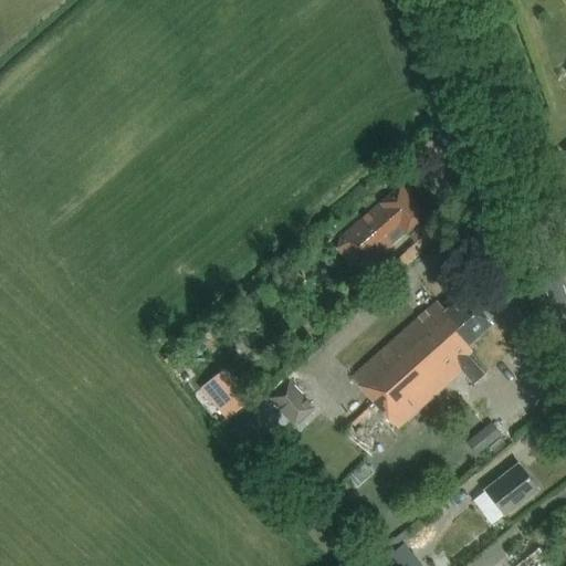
[(400,187),(339,240),(356,260),(386,233),(394,242),(425,216),(400,187)]
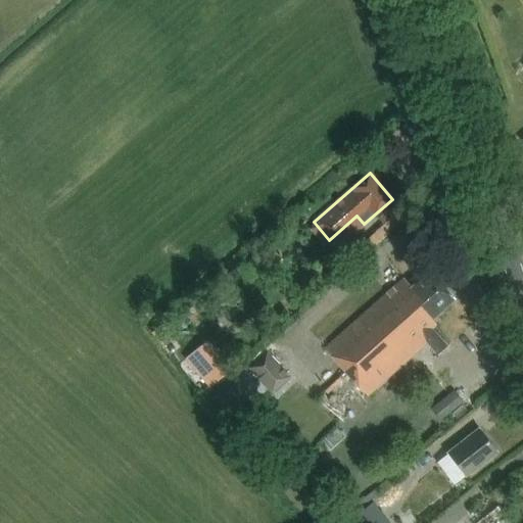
[(376,303),(325,348),(345,371),(365,394),(417,348),(428,339),(437,350),(444,343),(431,328),(436,323),(432,319),(455,298),(443,285),(430,271),(412,287),(405,278),(376,303)]
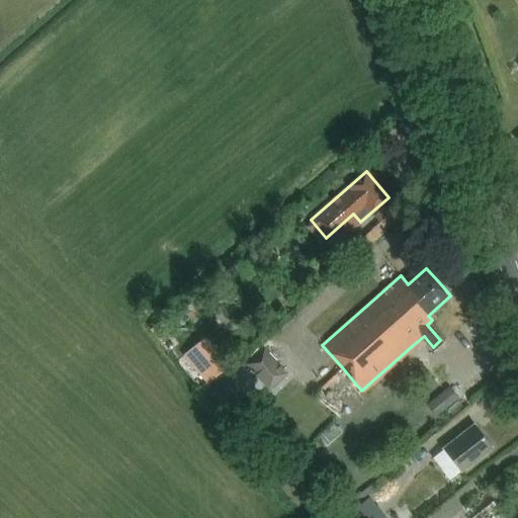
[(230,365),(205,336),(183,355),(207,383),(230,365)]
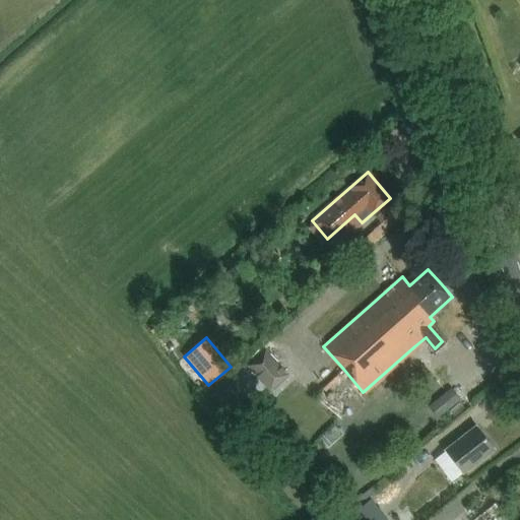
[(288,371),(266,348),(247,368),(268,390),(288,371)]
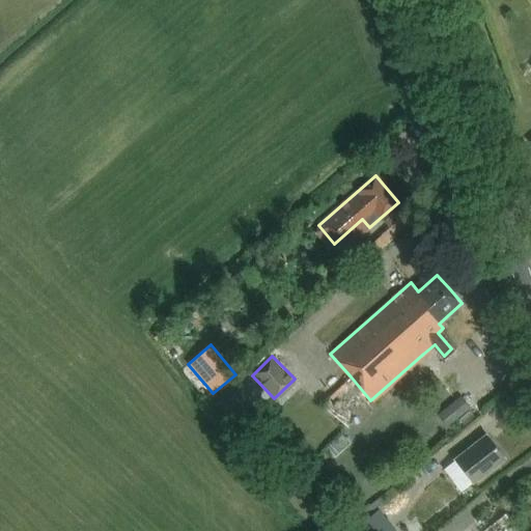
[(439,414),(447,425),(470,407),(460,396),(439,414)]
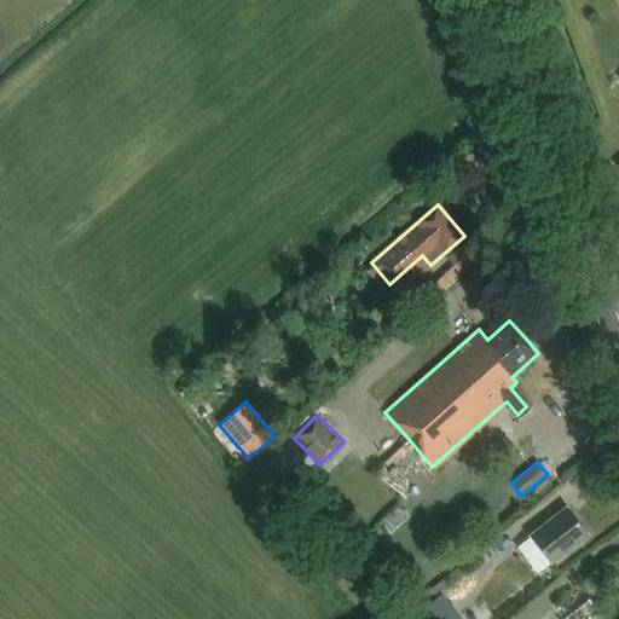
[(399,505),(379,521),(388,532),(408,516),(399,505)]
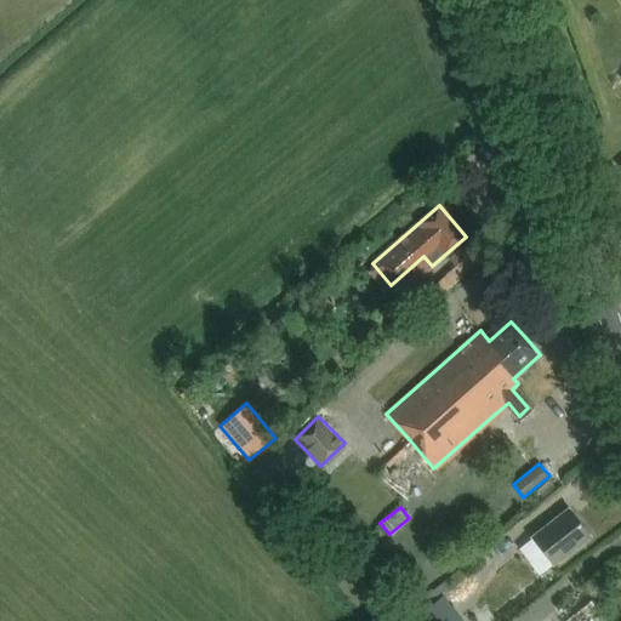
[(590,536),(569,508),(531,537),(553,565),(590,536)]
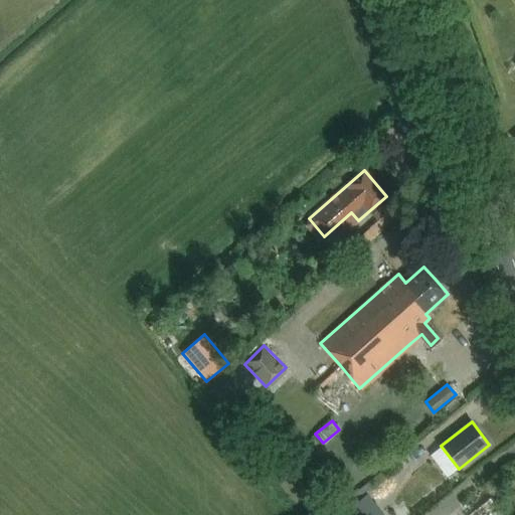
[(383,514),(366,493),(343,512),(345,514),(383,514)]
